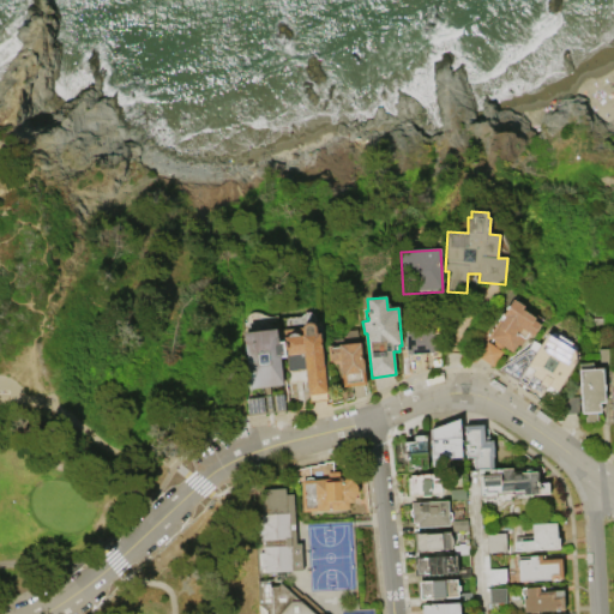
[(477,357),(488,343),(494,347),(495,343),(491,339),(501,323),(499,320),(503,314),(504,315),(507,311),(506,309),(509,306),(510,307),(513,300),(525,307),(523,311),(535,319),(537,317),(545,321),(534,337),(529,335),(521,348),(518,345),(513,354),(505,348),(503,353),(504,353),(494,368),(477,357)]
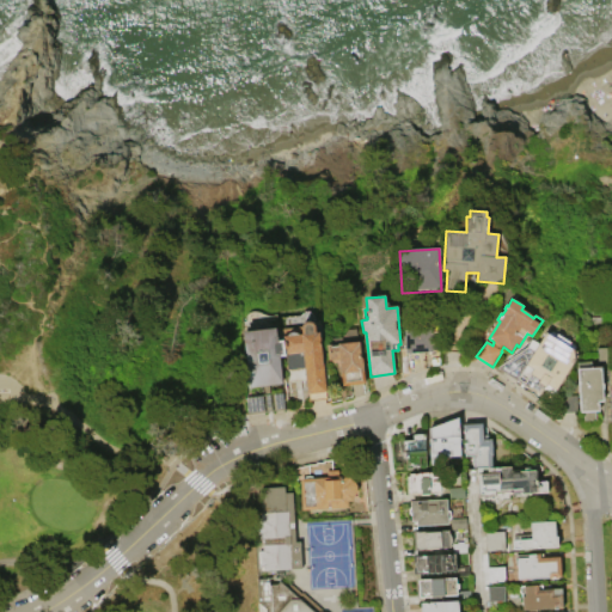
[(243,332),(248,331),(246,318),(249,316),(252,313),(257,312),(267,317),(277,316),(280,331),(276,332),(282,385),(246,389),(245,377),(248,375),(243,332)]
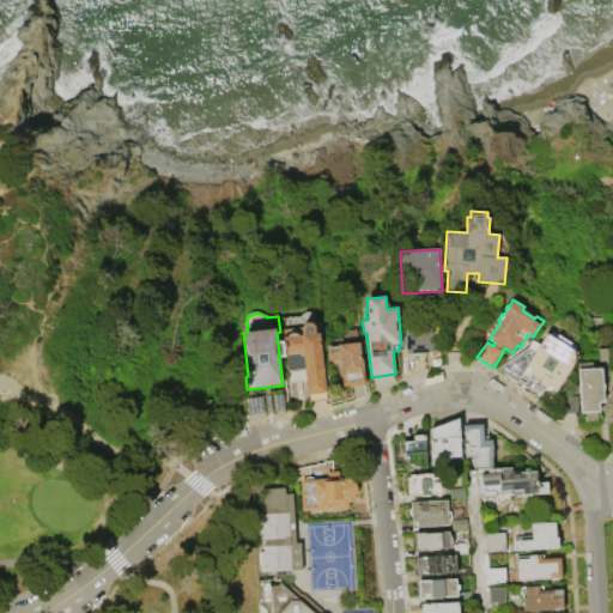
[(283,319),(302,317),(303,315),(305,313),(309,313),(313,314),(315,316),(315,319),(315,322),(315,323),(314,325),(315,326),(316,327),(317,334),(321,334),(327,401),(309,404),(309,396),(308,396),(304,358),(299,359),(299,356),(285,357),(284,338),(283,319)]
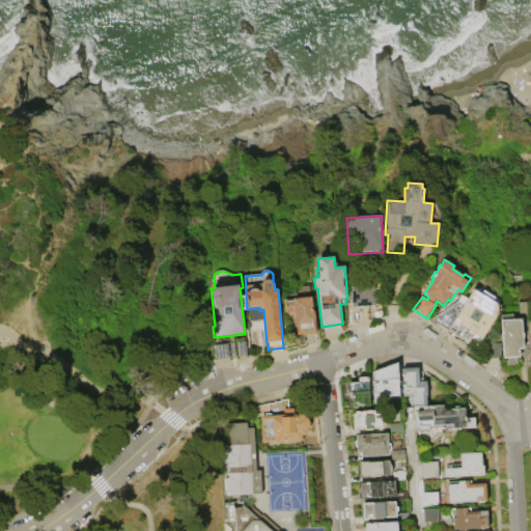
[(352,287),(375,285),(376,307),(353,308),(352,287)]
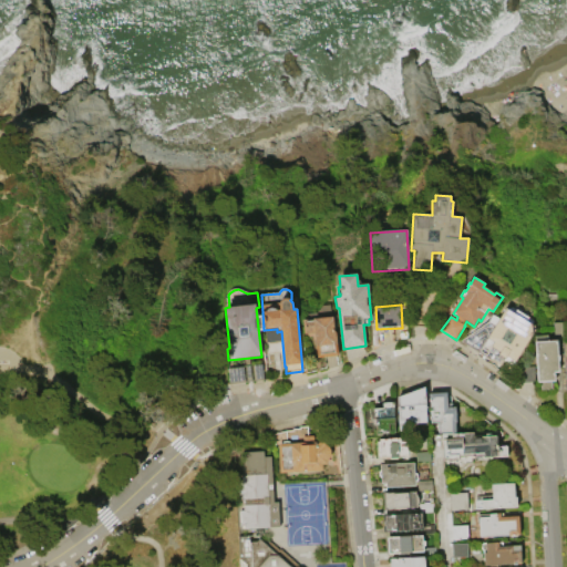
[(311,308),(330,306),(331,318),(333,318),(336,332),(337,332),(339,357),(318,360),(315,334),(305,336),(303,320),(307,320),(307,323),(313,322),(311,308)]
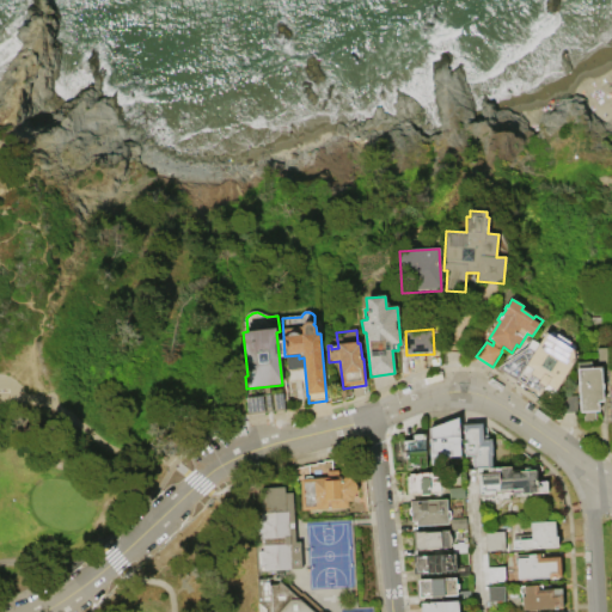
[(552,397),(532,384),(528,389),(497,369),(528,347),(532,341),(539,346),(546,335),(555,340),(557,335),(576,347),(576,353),(574,356),(577,357),(552,397)]
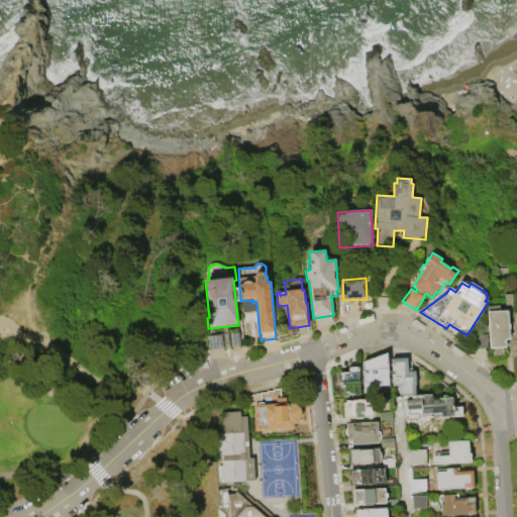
[(505,295),(513,295),(514,308),(506,309),(505,295)]
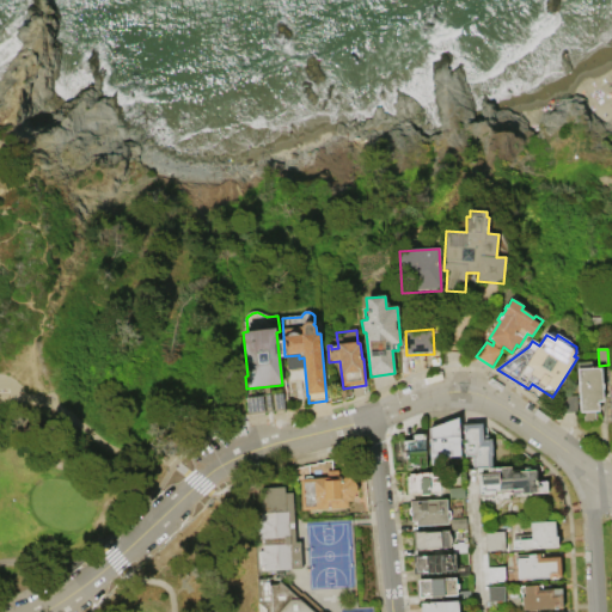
[(577,363),(592,362),(592,369),(601,368),(604,422),(600,422),(599,414),(595,414),(597,422),(583,422),(583,414),(581,414),(577,363)]
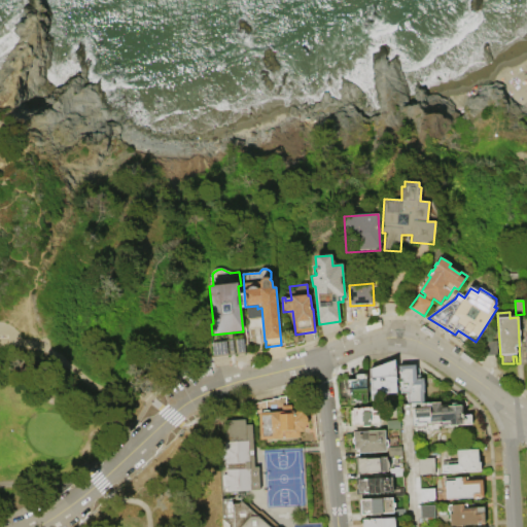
[(483,342),(496,341),(497,356),(484,357),(483,342)]
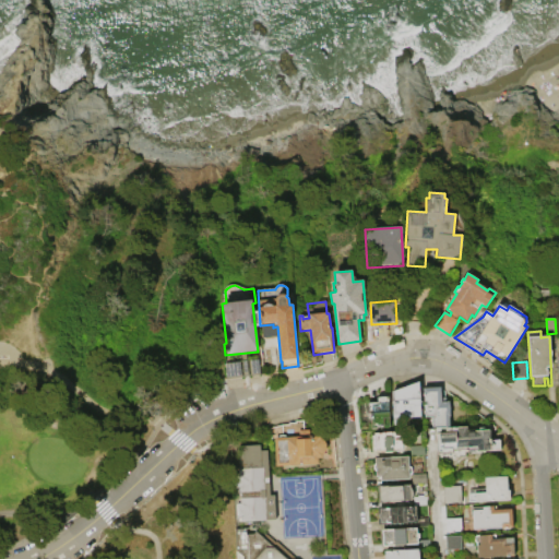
[(391,392),(419,381),(423,430),(394,432),(391,392)]
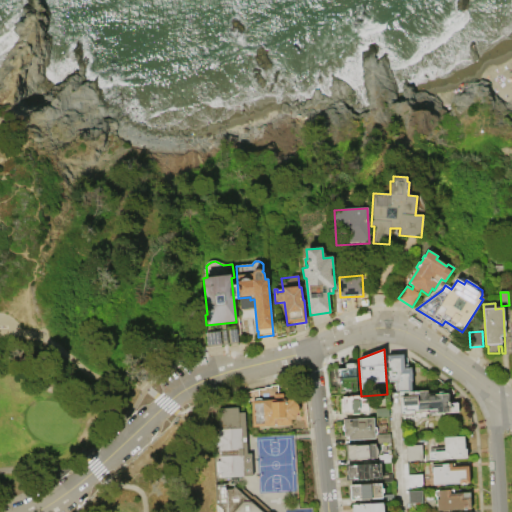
[(387,356),(403,354),(404,365),(409,364),(409,368),(412,368),(412,371),(413,371),(414,379),(413,379),(413,381),(411,381),(412,392),(395,393),(394,383),(389,383),(387,356)]
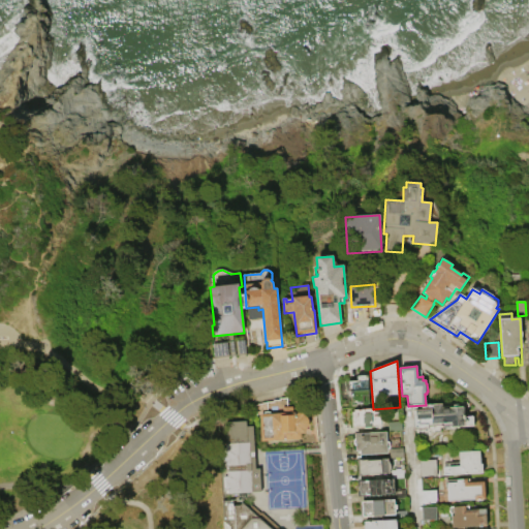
[(368,376),(369,409),(351,410),(350,393),(348,393),(348,382),(356,381),(356,377),(368,376)]
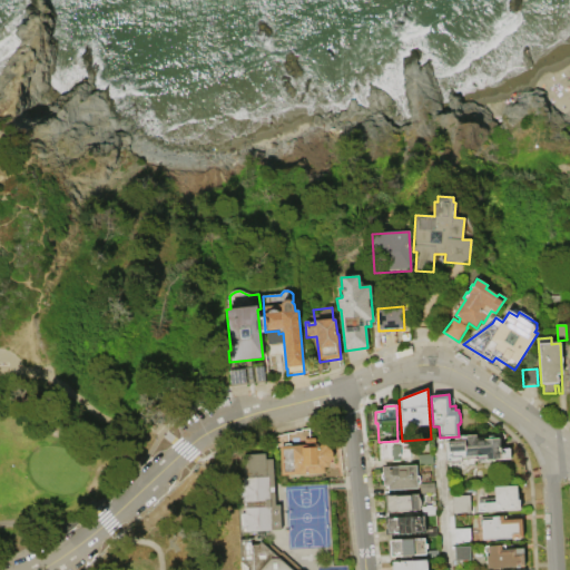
[(445,443),(465,441),(465,436),(477,435),(477,441),(488,440),(489,436),(494,436),(495,440),(500,439),(500,449),(510,449),(511,460),(485,461),(485,460),(446,462),(445,443)]
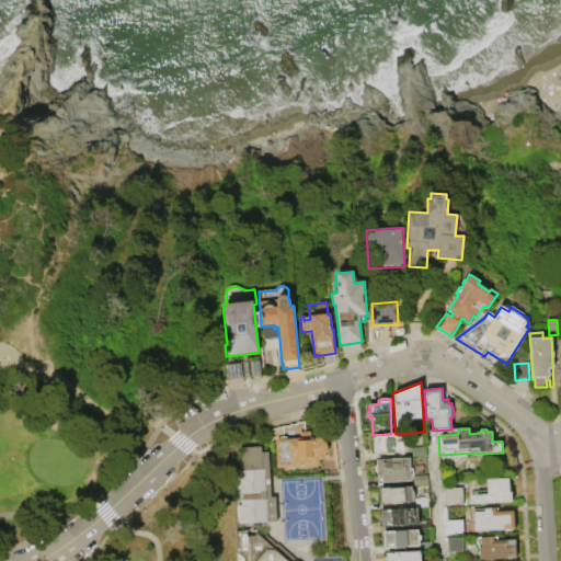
[(276,441),(300,439),(300,433),(310,432),(311,438),(323,437),(323,442),(325,444),(328,446),(328,451),(327,455),(324,456),(324,460),(319,460),(320,467),(277,469),(276,441)]
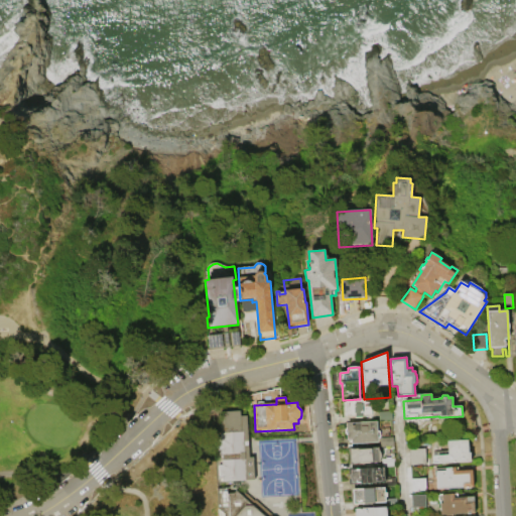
[(346,400),(371,399),(375,401),(376,404),(377,411),(374,415),(372,417),(363,417),(363,418),(356,419),(356,417),(344,418),(343,402),(346,402),(346,400)]
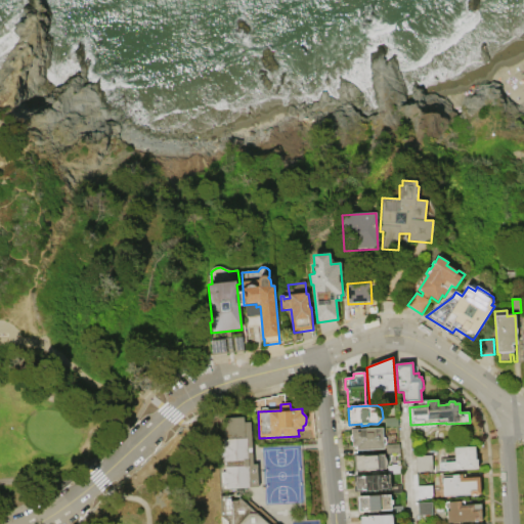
[(251,422),(253,464),(258,464),(259,487),(226,489),(226,484),(223,484),(223,472),(226,472),(225,457),(221,457),(221,443),(224,443),(223,418),(245,417),(245,423),(251,422)]
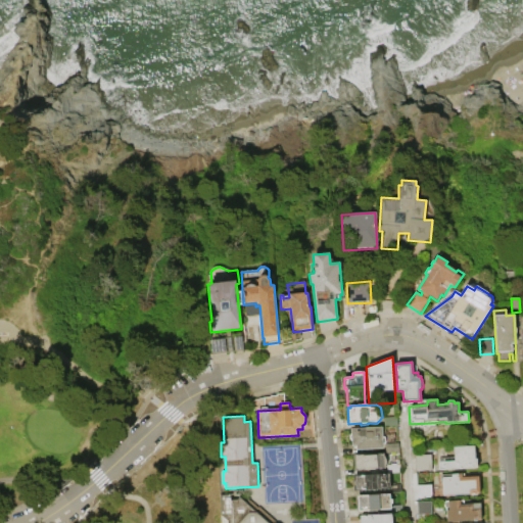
[(384,418),(397,417),(398,427),(385,427),(384,418)]
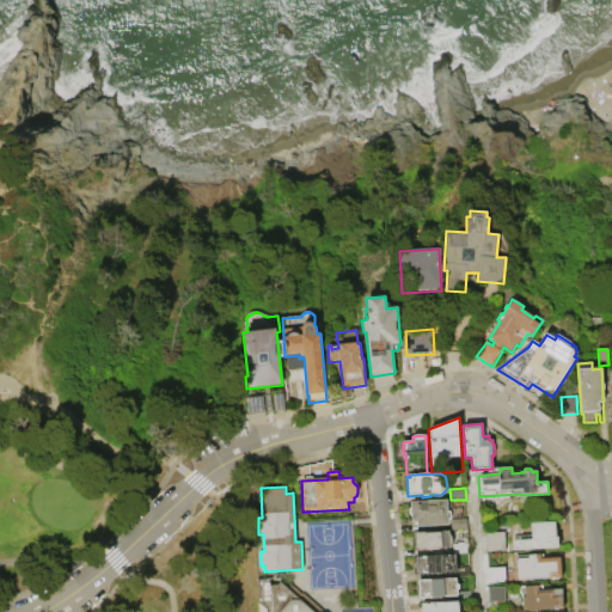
[(410,502),(447,500),(447,503),(452,503),(452,509),(463,508),(463,520),(466,519),(467,530),(451,531),(451,519),(448,521),(448,526),(417,527),(417,522),(411,522),(411,516),(409,514),(409,510),(410,508),(410,502)]
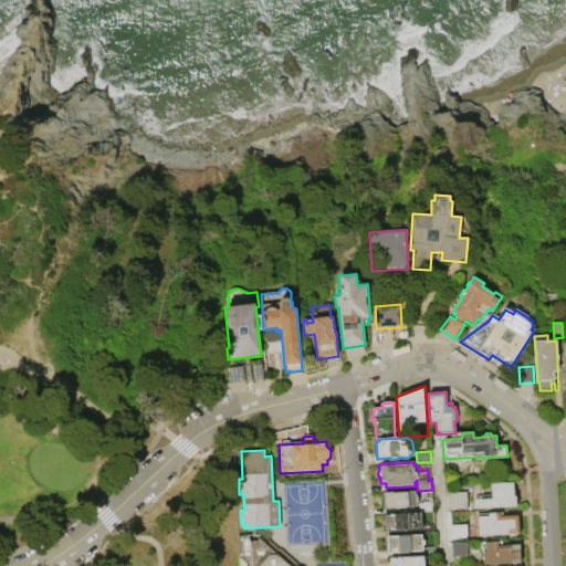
[(475,510),(475,500),(492,500),(491,484),(514,483),(514,498),(516,498),(516,507),(475,510)]
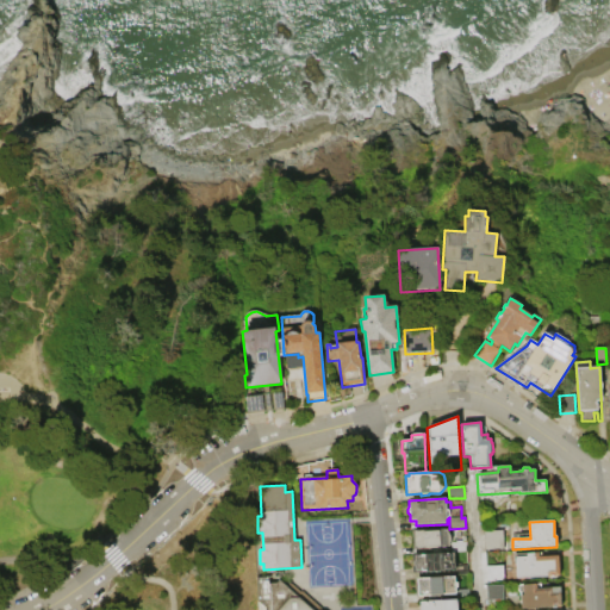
[(318,524),(321,576),(310,576),(311,586),(340,585),(338,578),(347,578),(346,523),(318,524)]
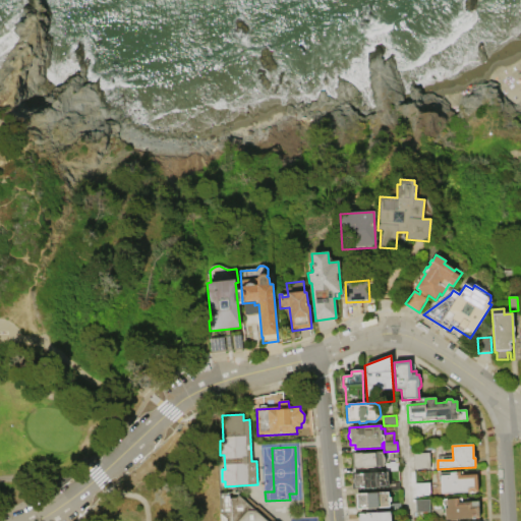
[(352,454),(383,452),(383,455),(385,457),(385,463),(384,465),(384,467),(353,469),(352,454)]
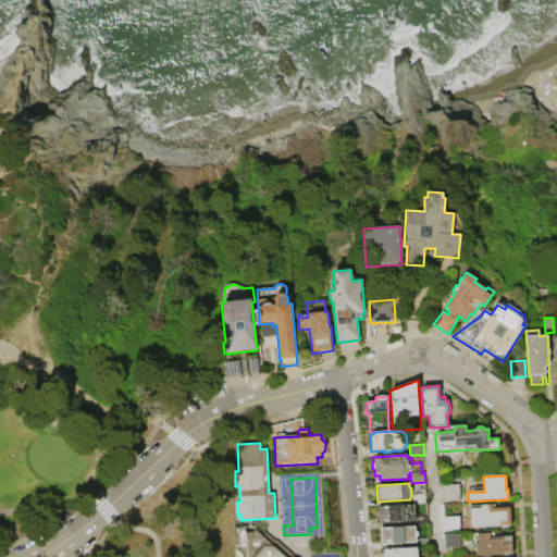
[(442,485),(459,484),(460,503),(443,504),(442,485)]
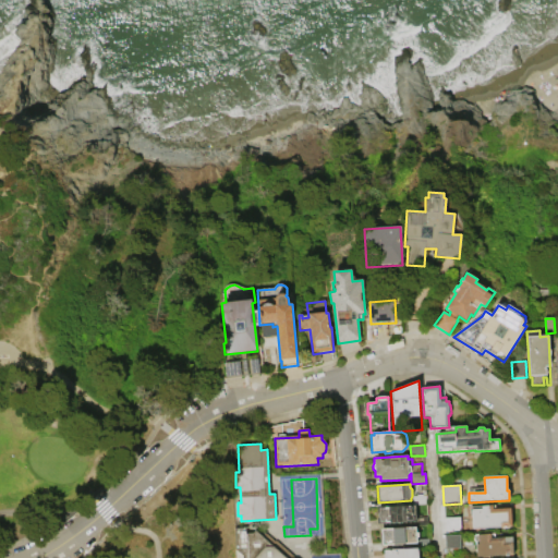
[(413,506),(413,497),(426,496),(427,505),(413,506)]
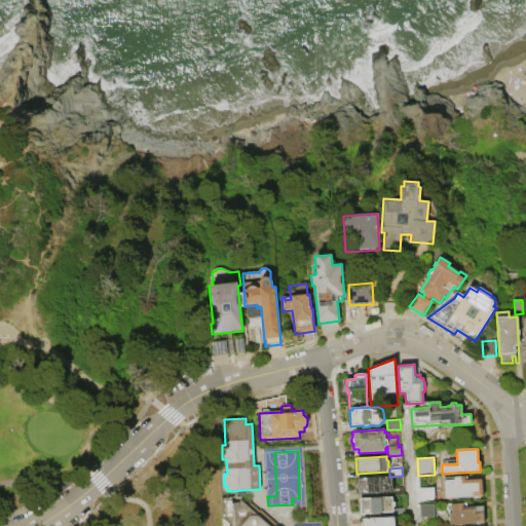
[(445,481),(454,480),(454,478),(466,477),(467,480),(481,480),(482,484),(483,485),(483,491),(482,492),(482,497),(478,497),(478,498),(475,498),(475,497),(471,497),(471,498),(445,499),(445,481)]
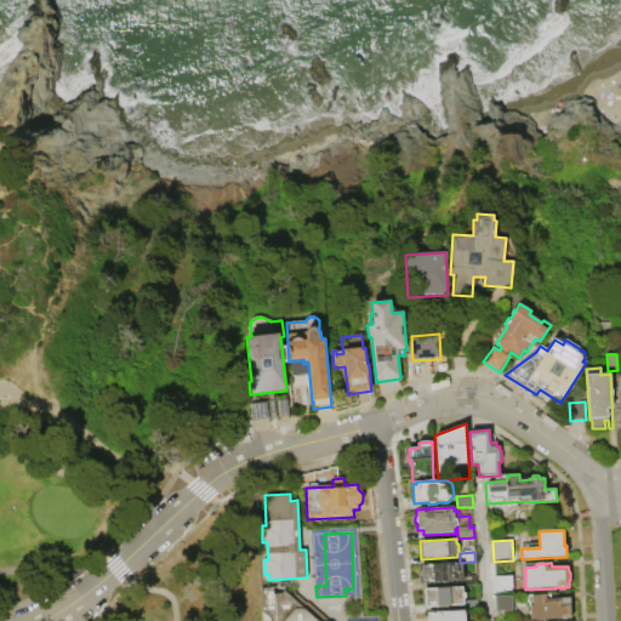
[(420,567),(462,564),(463,582),(420,585),(420,567)]
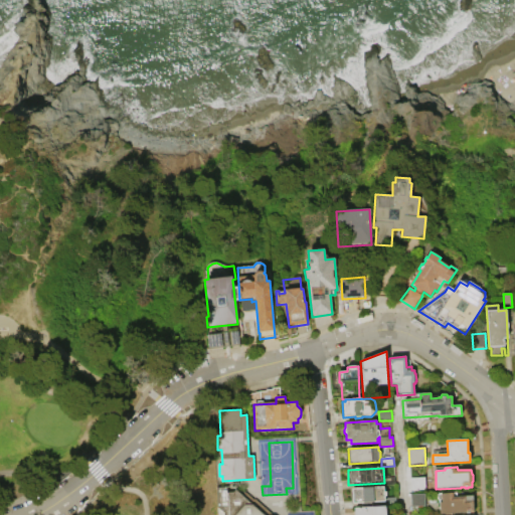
[(410,478),(424,477),(425,491),(410,491),(410,478)]
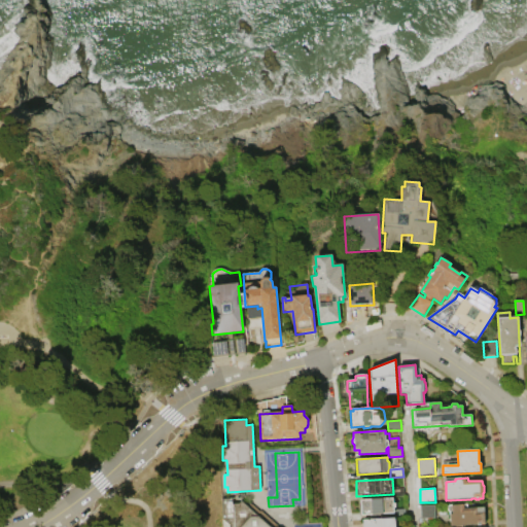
[(222,526),(222,519),(224,519),(222,498),(239,498),(246,504),(252,503),(278,526),(222,526)]
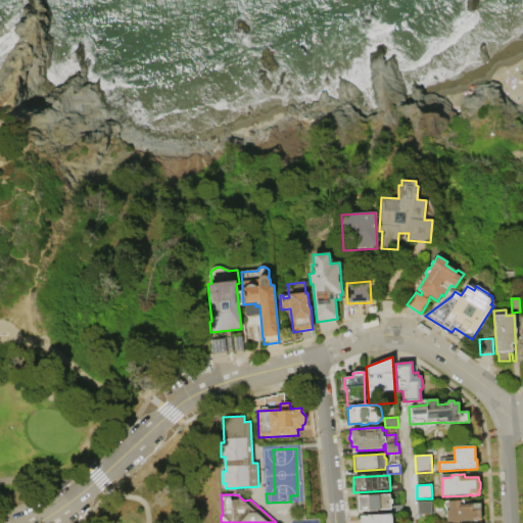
[(357,496),(390,494),(390,500),(392,501),(392,504),(390,506),(391,510),(357,512),(357,496)]
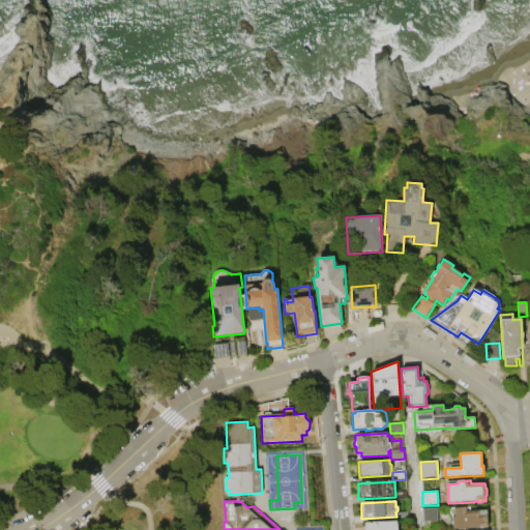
[(452,529),(452,516),(450,514),(450,510),(451,508),(462,508),(463,507),(468,506),(469,508),(470,508),(471,511),(487,510),(488,527),(483,528),(483,529),(452,529)]
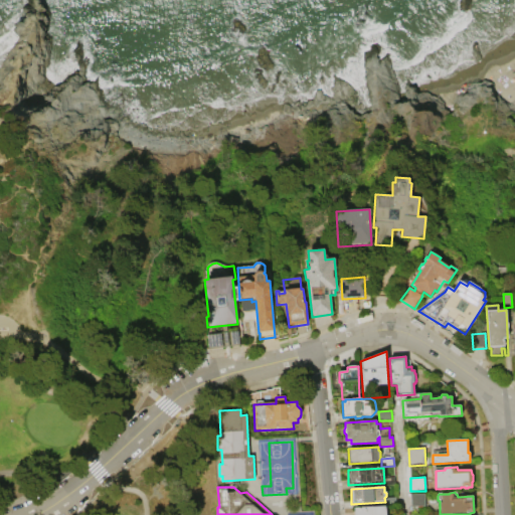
[(410,495),(424,494),(425,507),(411,508),(410,495)]
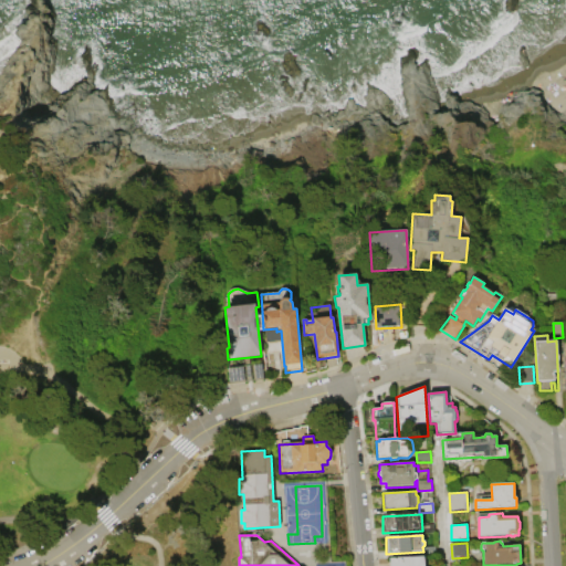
[(422,565),(422,555),(387,557),(387,565),(422,565)]
